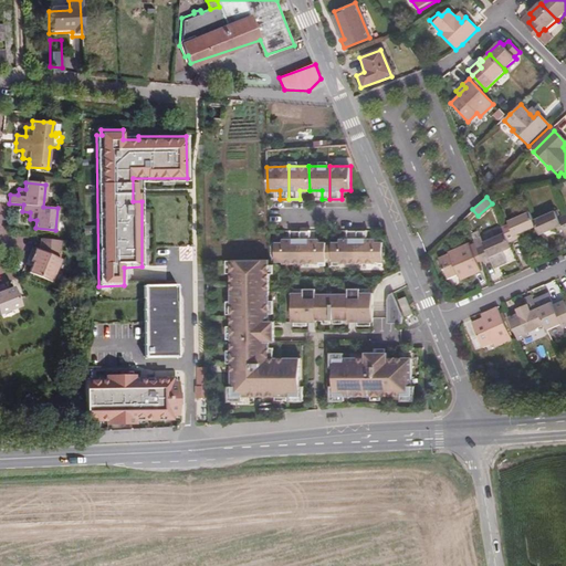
[(504,227),(505,232),(510,241),(517,238),(516,234),(521,232),(537,226),(535,220),(532,212),(511,220),(511,223),(504,227)]
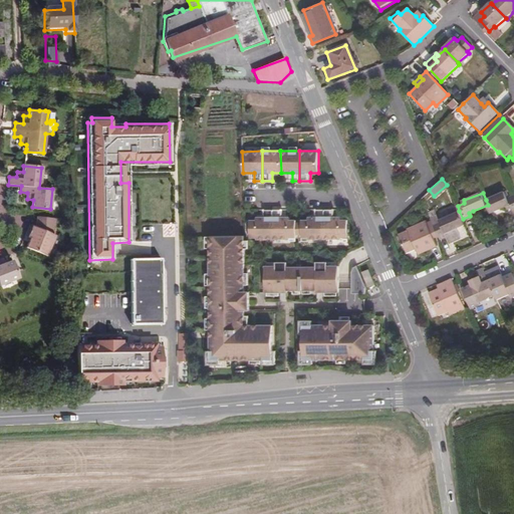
[(488,205),(491,213),(507,207),(510,205),(512,210),(513,213),(513,212),(513,196),(508,198),(506,193),(486,200),(488,205)]
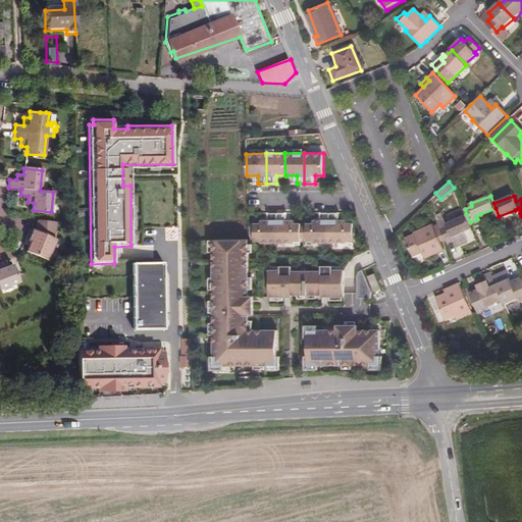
[(461,210),(437,220),(439,225),(442,231),(447,242),(447,243),(455,240),(454,236),(457,235),(473,228),(470,222),(466,214),(462,215),(461,210)]
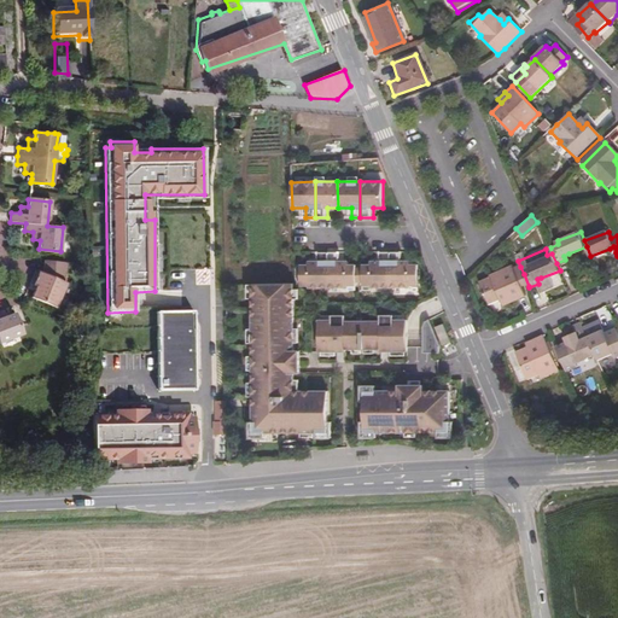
[(371,264),(363,264),(363,285),(371,285),(371,287),(391,287),(391,251),(379,251),(379,261),(379,263),(371,263),(371,264)]
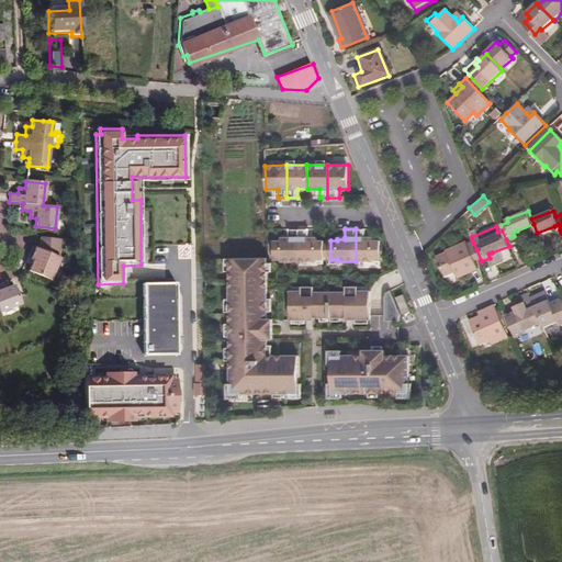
[(366,228),(356,228),(356,261),(374,261),(374,259),(381,259),(381,240),(374,240),(374,239),(366,239),(366,237),(366,228)]
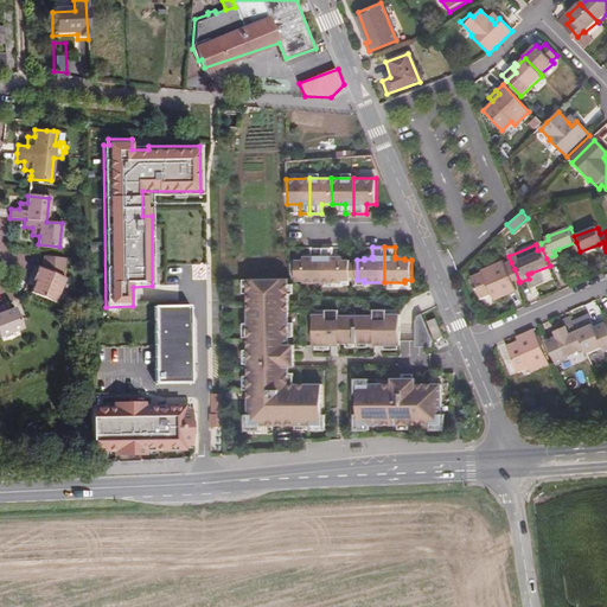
[(304,260),(295,260),(295,280),(304,280),(304,282),(324,282),(324,248),(312,248),(312,256),(312,259),(304,259),(304,260)]
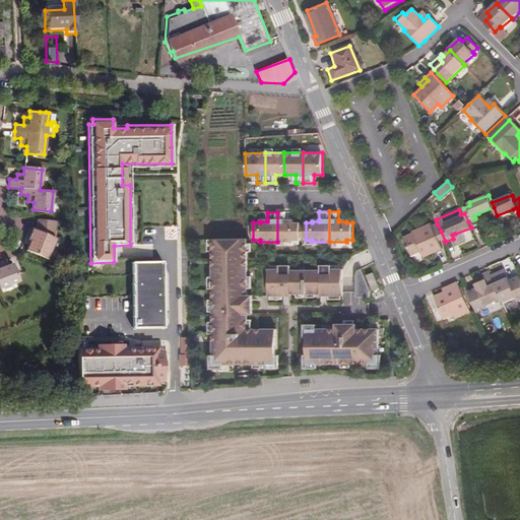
[(277,212),(277,242),(294,242),(294,240),(300,240),(300,222),(294,222),(294,221),(286,221),(286,219),(286,212),(277,212)]
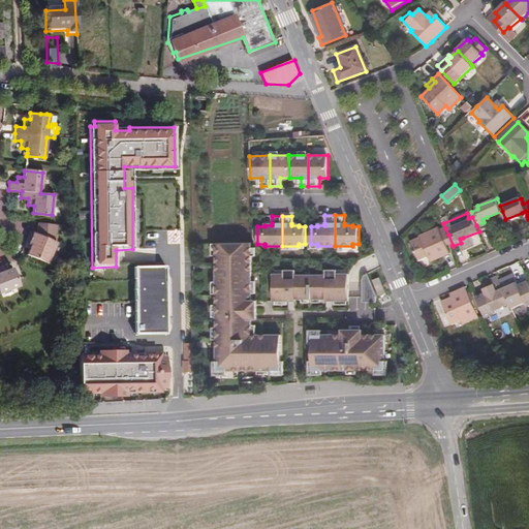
[(53,231),(56,223),(36,221),(35,231),(30,231),(25,243),(31,245),(27,255),(48,262),(55,241),(47,237),(49,230),(53,231)]
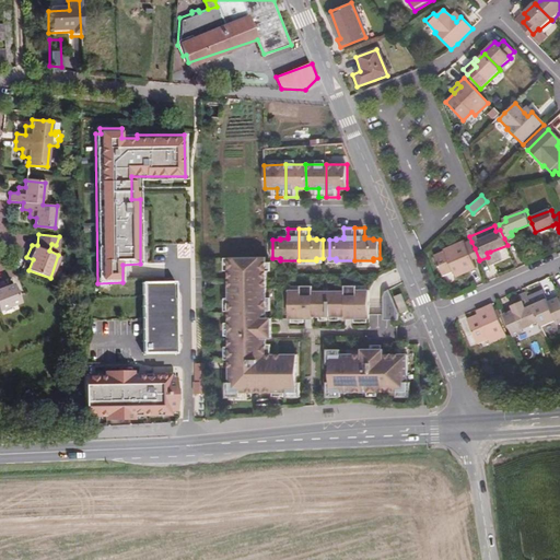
[(478,270),(474,260),(467,244),(465,241),(445,249),(446,252),(436,255),(445,275),(454,271),(458,270),(462,276),(478,270)]
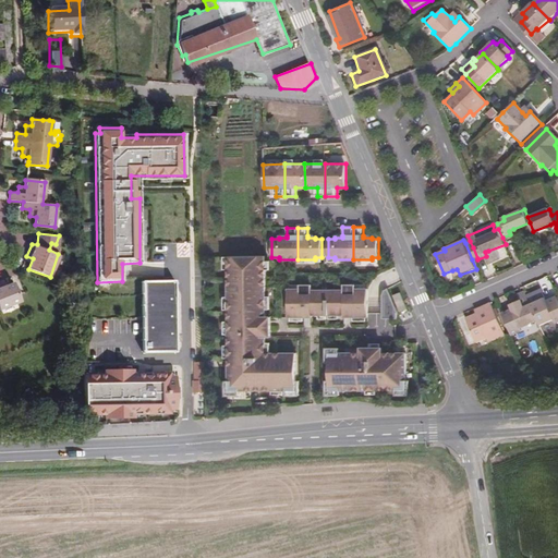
[(472,259),(477,258),(473,247),(471,249),(468,242),(465,243),(472,259)]
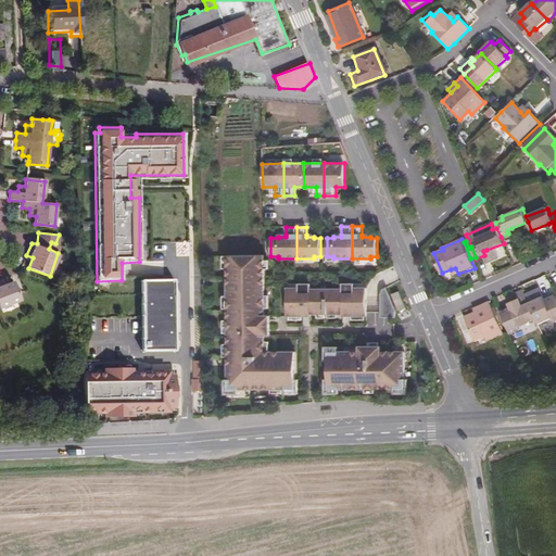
[(264,255),(227,255),(229,379),(230,389),(241,389),(286,388),(298,388),(298,378),(297,351),(266,351),(266,336),(270,335),(270,325),(265,325),(265,323),(266,323),(264,255)]
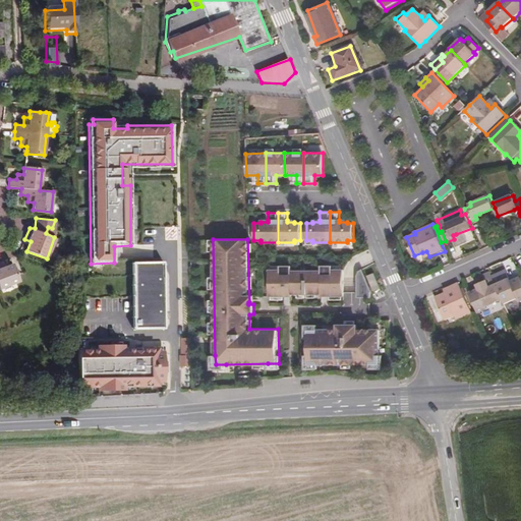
[(3,259),(0,261),(0,287),(18,280),(11,262),(5,264),(3,259)]
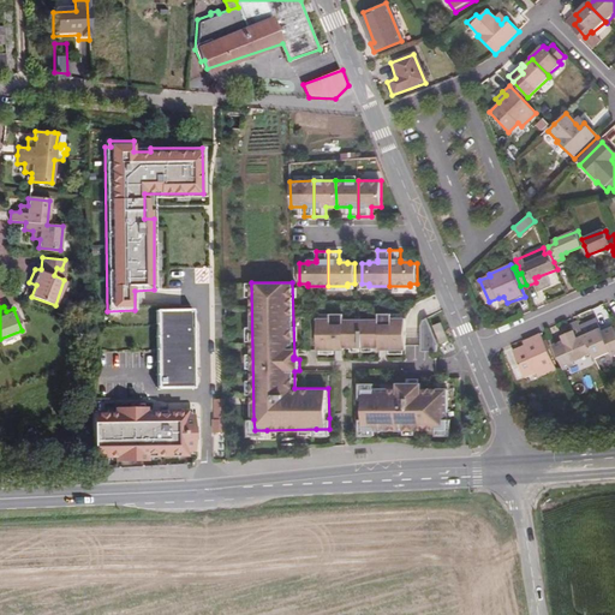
[(191,309),(156,310),(157,389),(193,388),(191,309)]
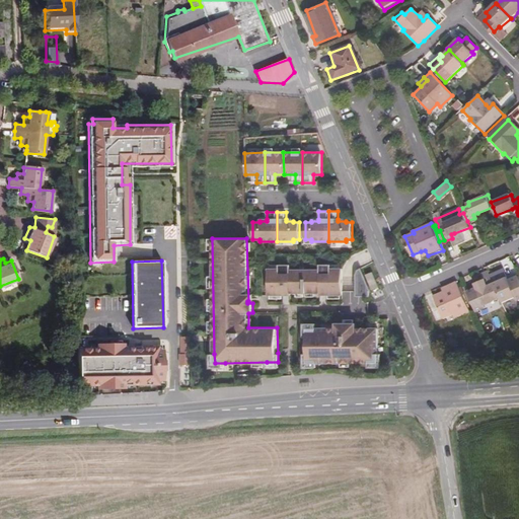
[(280,274),(269,274),(269,300),(284,300),(284,285),(290,285),(290,300),(321,299),(321,285),(327,285),(327,299),(343,299),(343,274),(331,274),(331,270),(320,270),(321,275),(290,275),(290,270),(280,271),(280,274)]
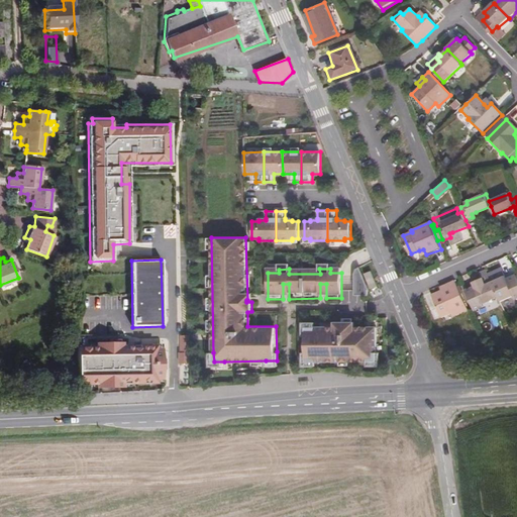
[(374,273),(367,275),(372,289),(378,288),(374,273)]
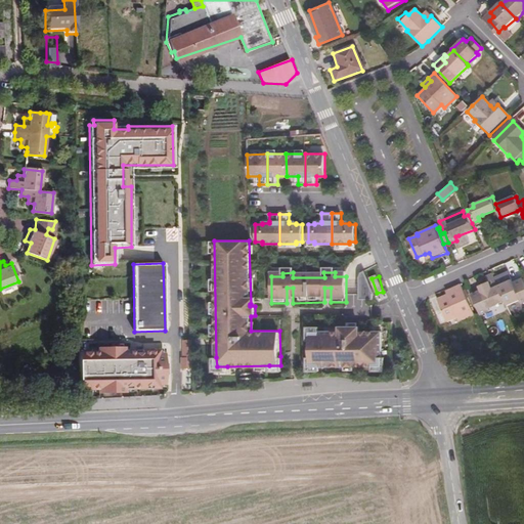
[(360,289),(368,288),(366,278),(359,279),(360,289)]
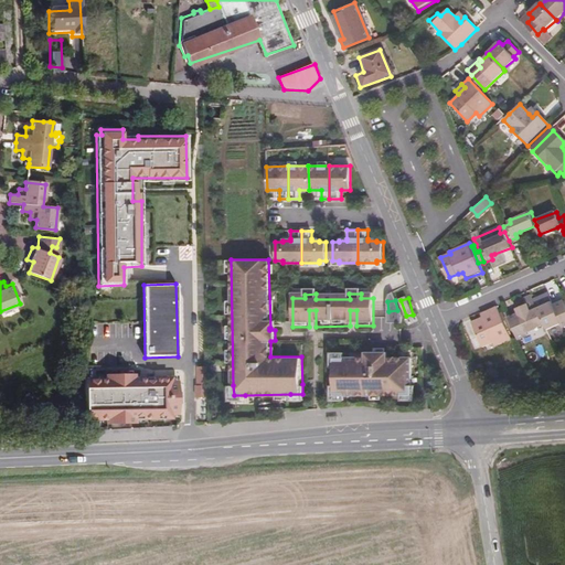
[(544,323),(546,327),(560,321),(562,327),(564,324),(564,315),(560,301),(552,304),(551,301),(537,307),(537,308),(544,323)]
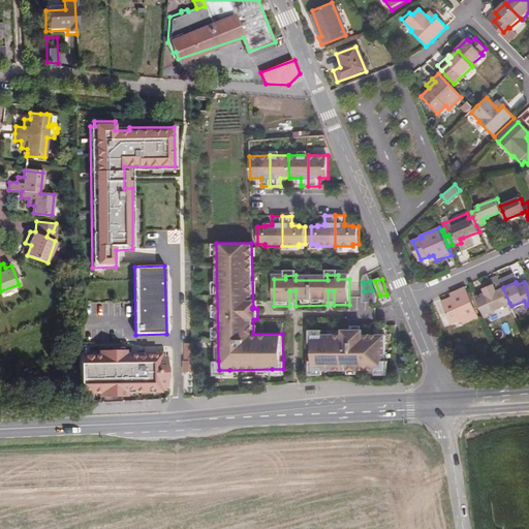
[(493,310),(509,303),(503,288),(496,290),(494,284),(484,288),(493,310)]
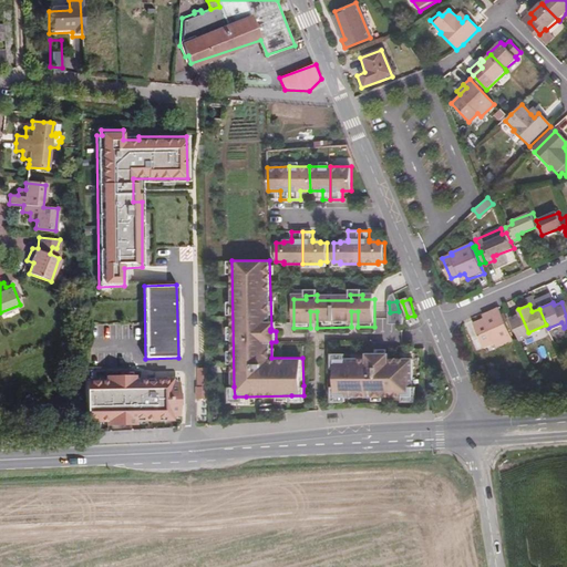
[(512,342),(500,312),(497,308),(491,310),(493,315),(485,318),(473,323),(484,349),(496,344),(497,348),(512,342)]
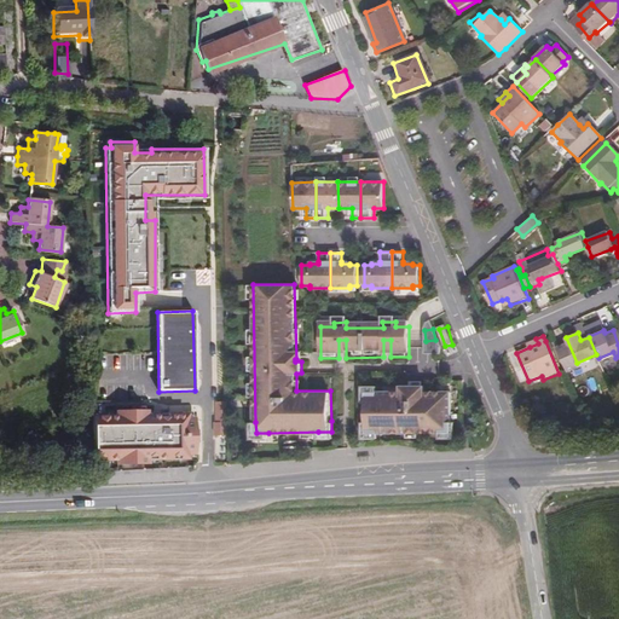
[(403,389),(366,389),(368,421),(368,431),(380,431),(440,429),(452,429),(452,418),(452,388),(426,388),(414,388),(414,383),(405,383),(406,389),(403,389)]
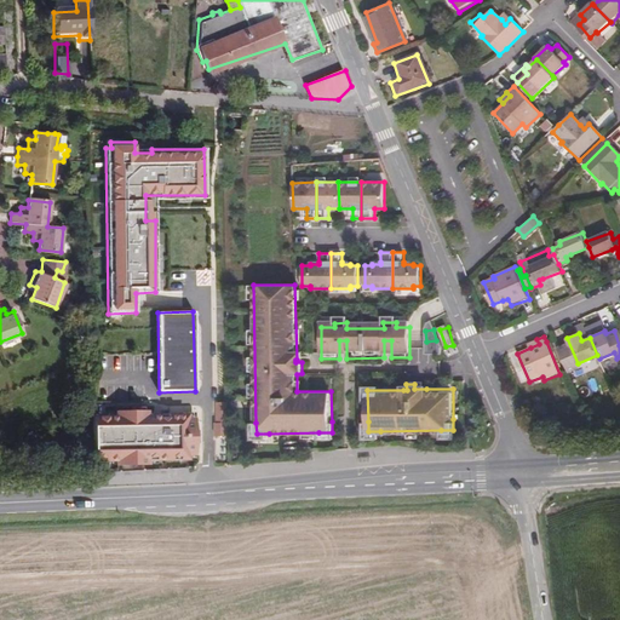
[(214,401),(213,435),(227,436),(229,401),(214,401)]
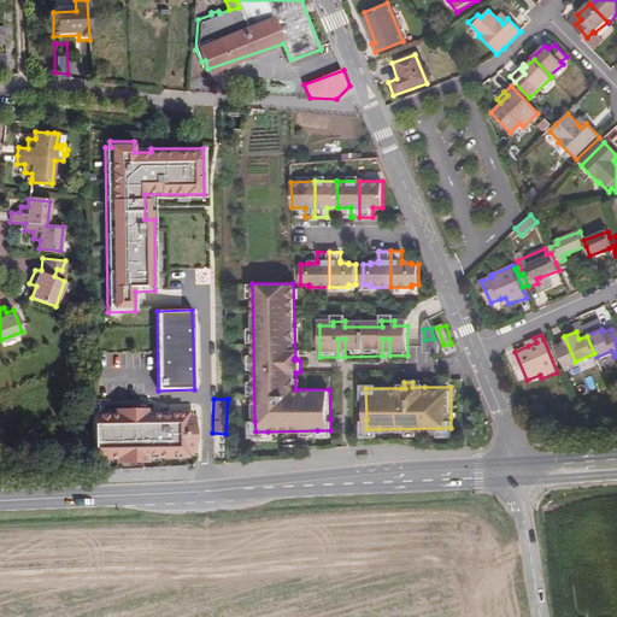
[(182,419),(182,413),(144,413),(144,409),(113,409),(113,413),(88,413),(89,457),(113,457),(113,462),(145,462),(145,458),(186,457),(186,452),(189,452),(189,419),(182,419)]
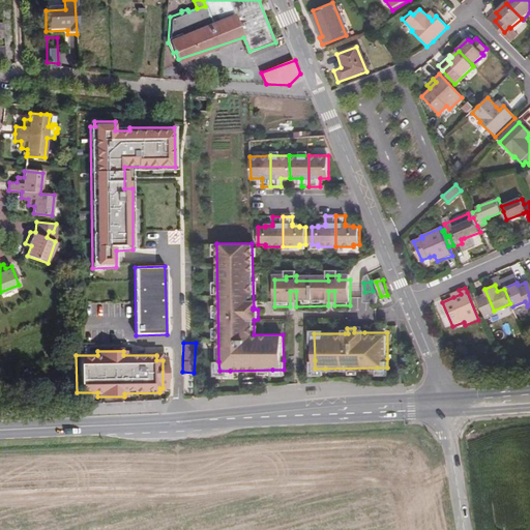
[(389,358),(387,358),(387,367),(377,367),(377,373),(389,372),(389,358)]
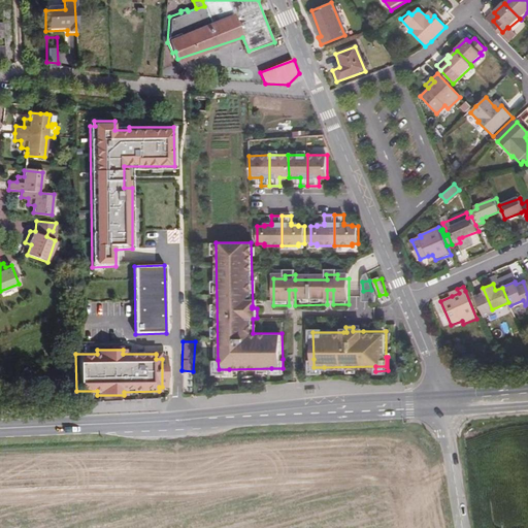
[(283,368),(271,368),(271,373),(284,372),(284,359),(283,359),(283,368)]
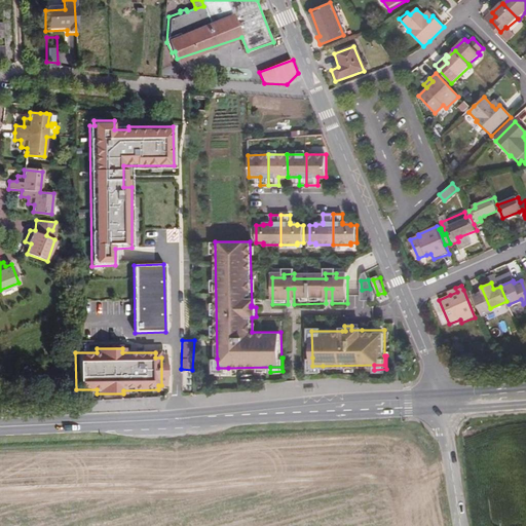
[(312,366),(312,358),(311,358),(311,371),(323,370),(323,366),(312,366)]
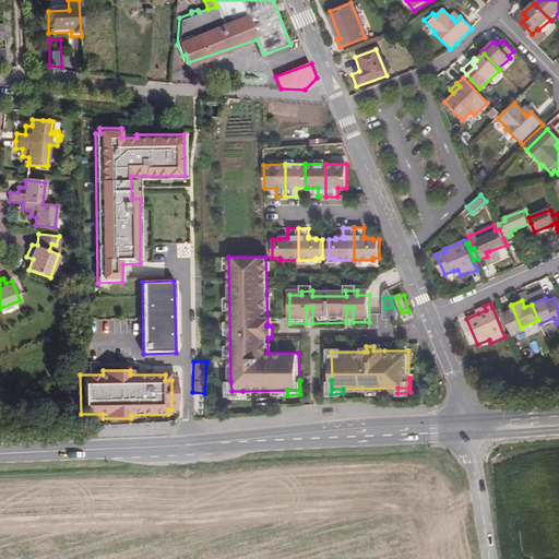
[(232,391),(230,381),(229,381),(229,395),(242,395),(242,391),(232,391)]
